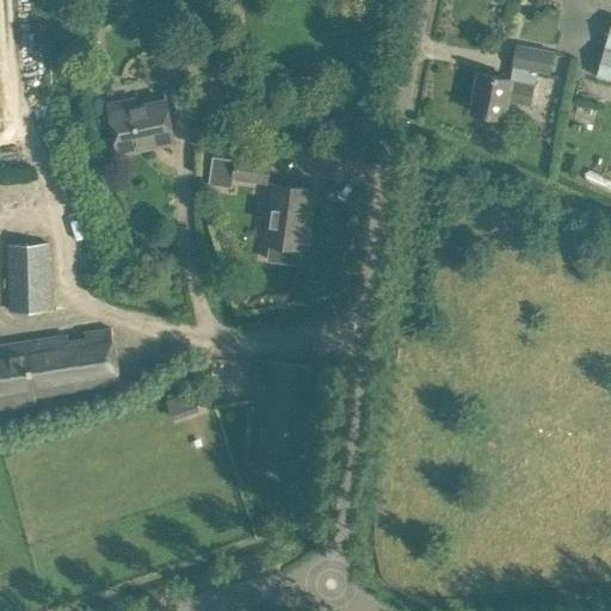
[(610,25),(597,76),(610,79),(610,25)]
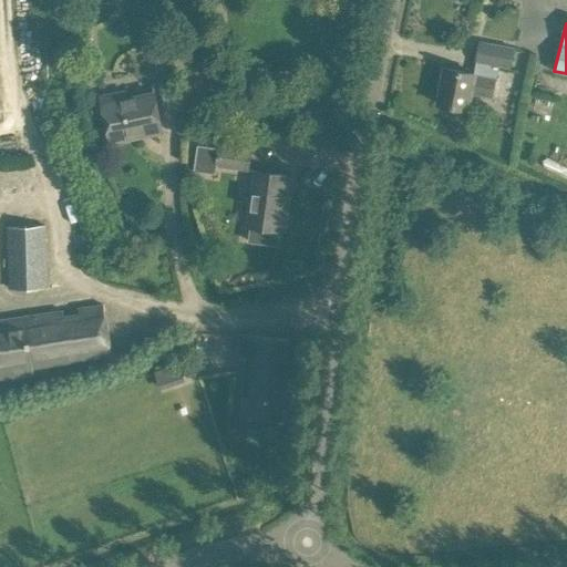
[(445,66),(437,103),(467,109),(471,92),(492,96),(497,65),(509,68),(509,66),(511,62),(512,54),(513,50),(513,47),(481,41),(476,62),(474,73),(445,66)]
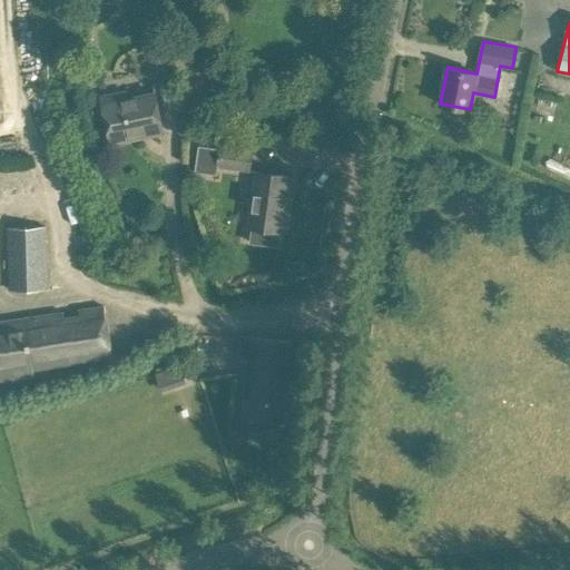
[(102,96),(104,104),(111,143),(138,137),(137,133),(163,127),(155,92),(127,98),(126,91),(102,96)]
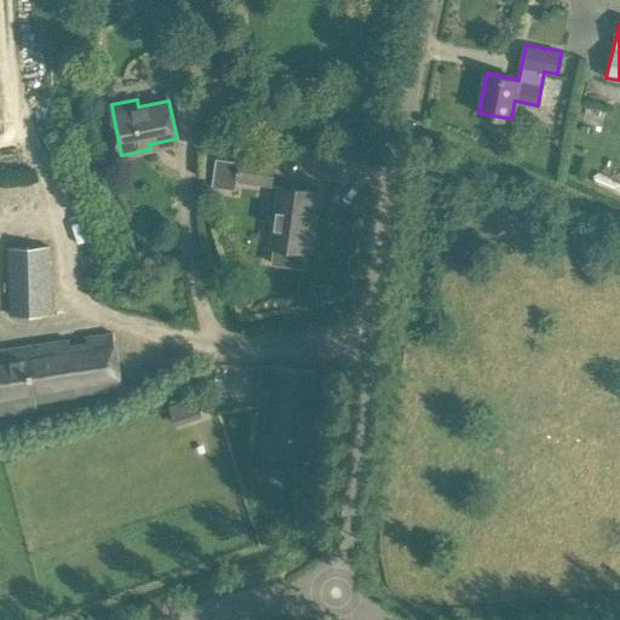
[(273,166),(235,160),(231,182),(269,187),(273,166)]
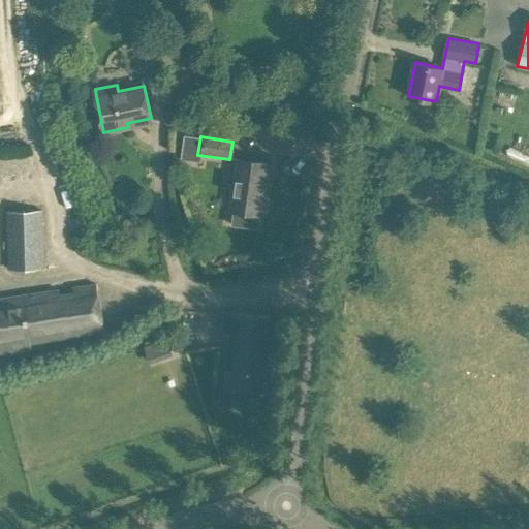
[(232,224),(258,228),(260,214),(265,214),(272,163),(239,158),(232,210),(234,210),(232,224)]
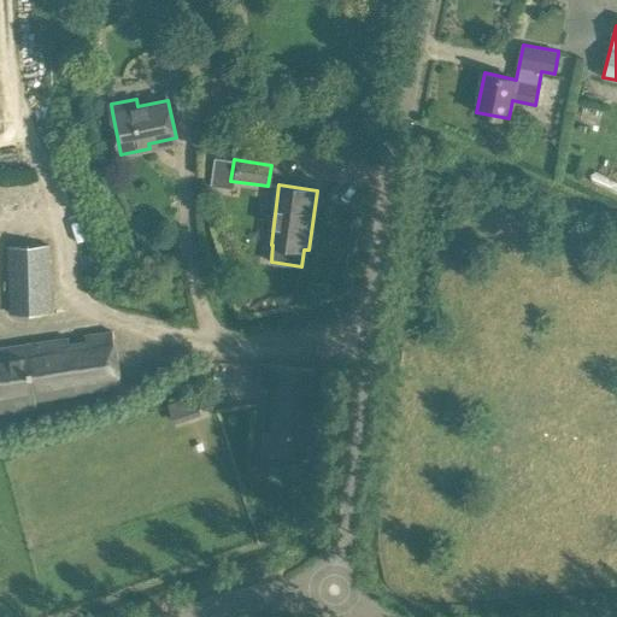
[(10,246),(10,252),(11,312),(51,312),(50,245),(10,246)]
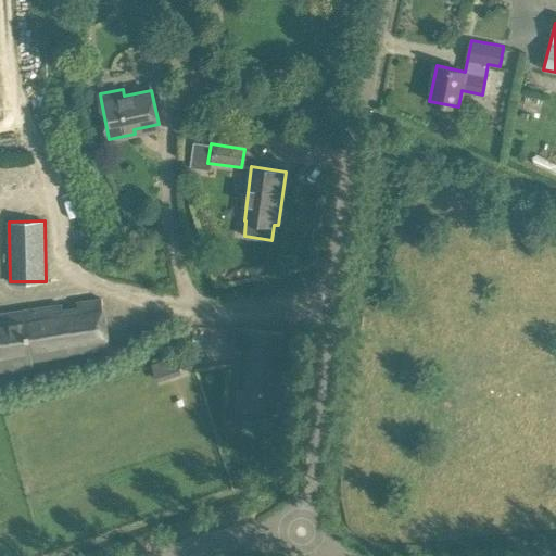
[(61,311),(60,305),(0,315),(0,370),(34,365),(33,359),(110,346),(101,298),(76,302),(77,307),(61,311)]
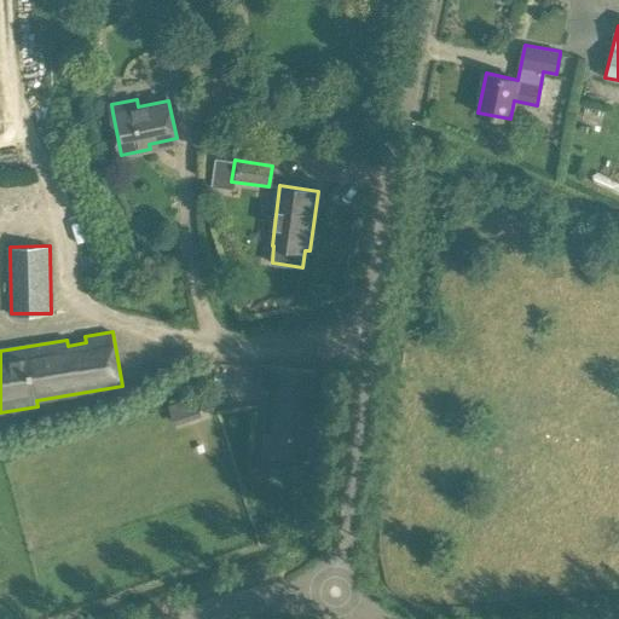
[(201,397),(172,404),(175,418),(204,411),(201,397)]
